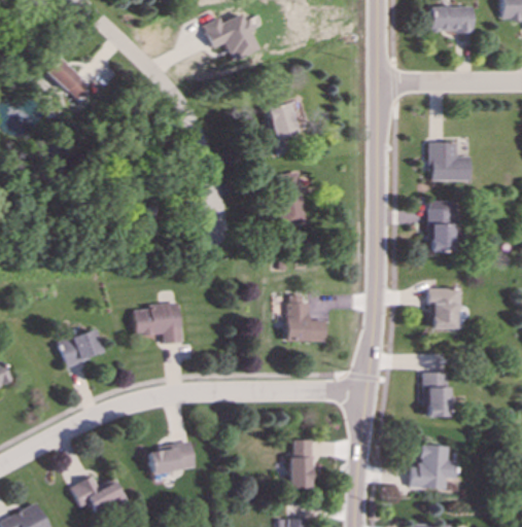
[(521,0),(502,0),(503,21),(521,20),(521,0)]
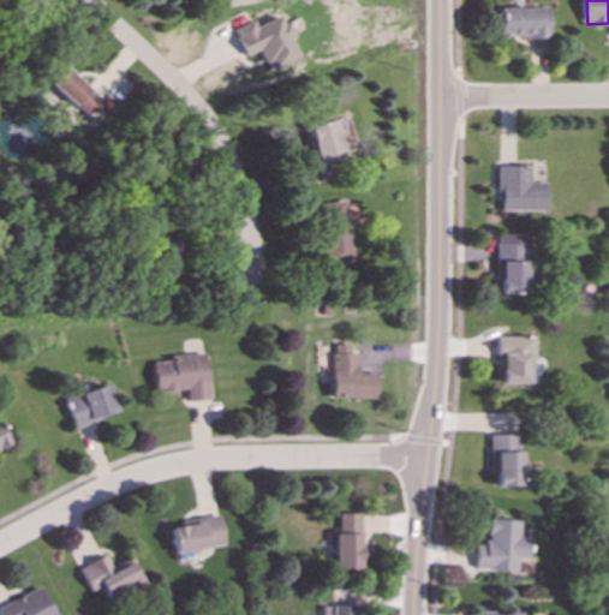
[(553,9),(502,9),(502,37),(553,37),(553,9)]
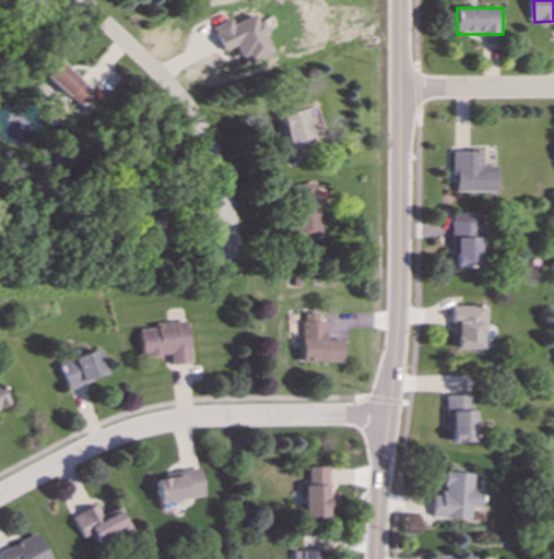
[(277,52),(259,14),(235,24),(233,19),(214,27),(226,51),(239,46),(249,66),(277,52)]
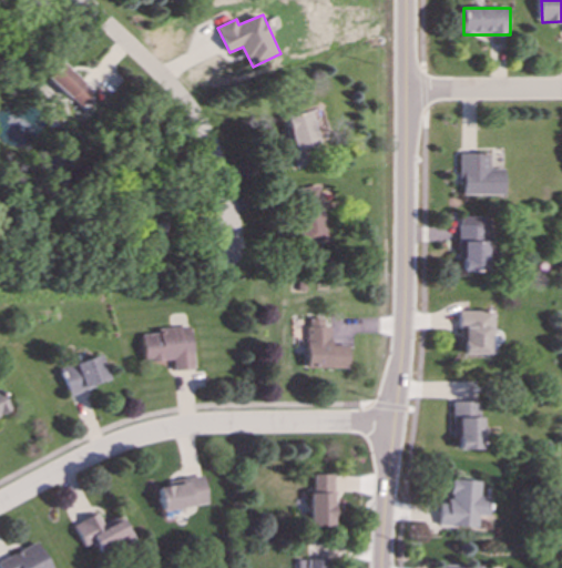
[(49,78),(82,108),(95,93),(62,62),(49,78)]
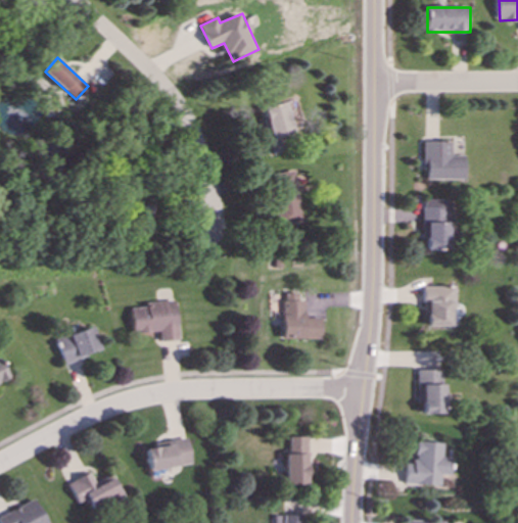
[(295,133),(287,102),(266,108),(275,139),(295,133)]
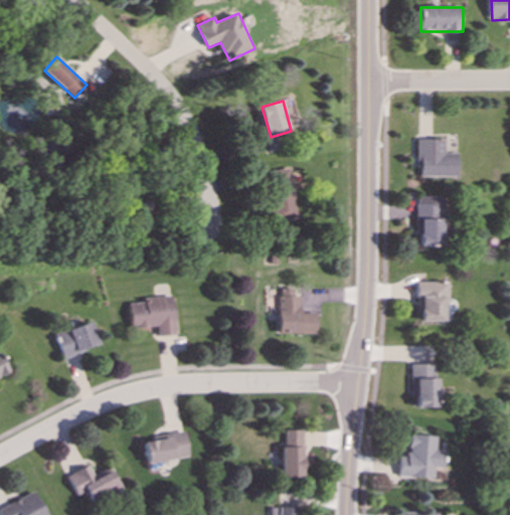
[(420,140),(420,177),(461,176),(460,154),(448,154),(448,139),(420,140)]
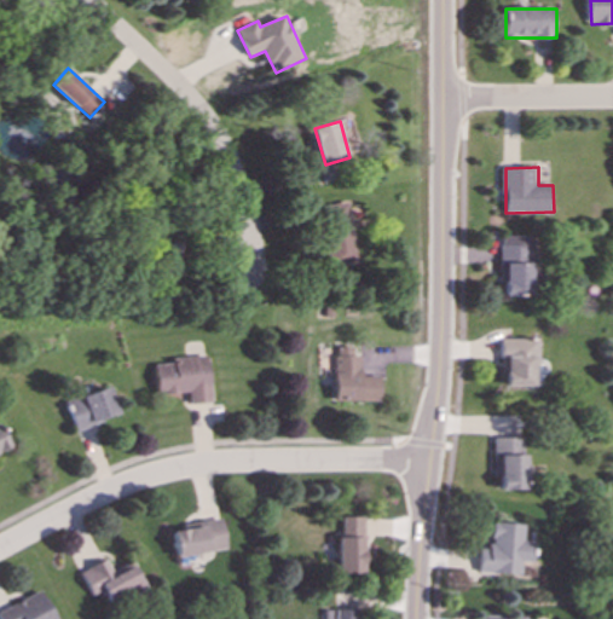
[(363,264),(352,202),(324,207),(334,268),(363,264)]
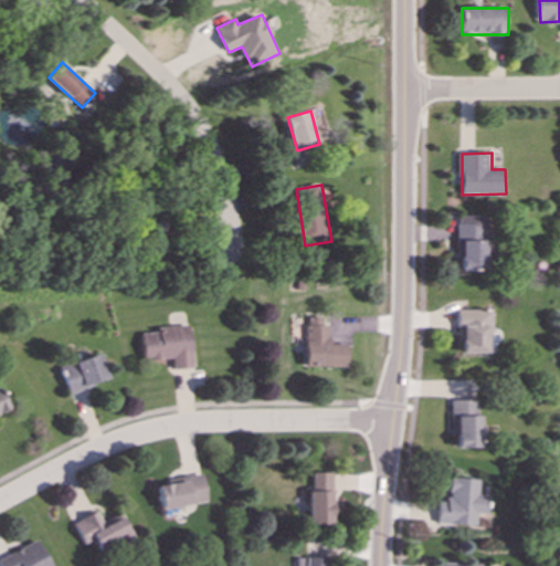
[(461,270),(488,270),(488,263),(498,263),(498,239),(489,239),(489,216),(461,216),(461,270)]
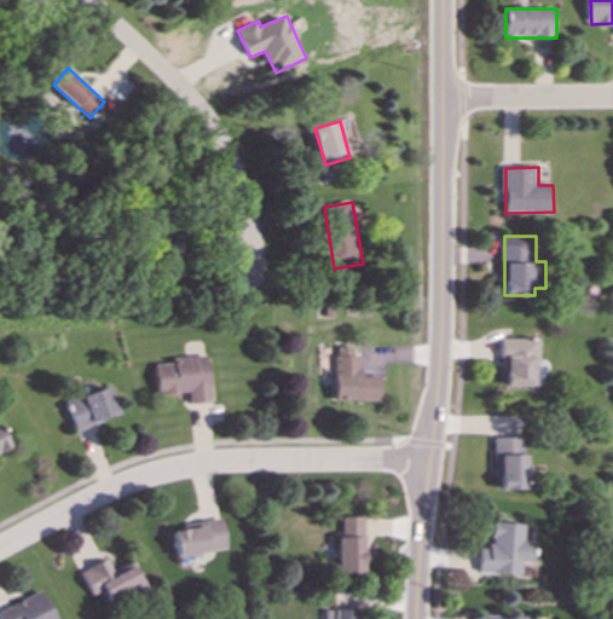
[(537,386),(537,356),(543,356),(543,340),(505,339),(505,386),(537,386)]
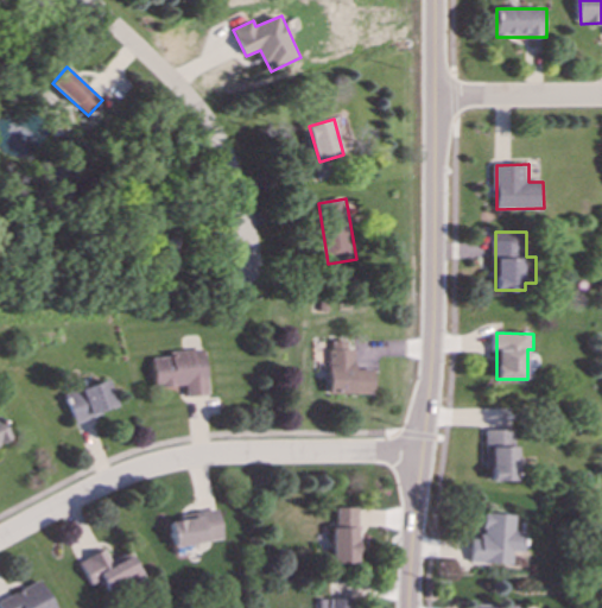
[(376,394),(376,369),(357,369),(357,350),(350,350),(350,342),(333,342),(331,394),(376,394)]
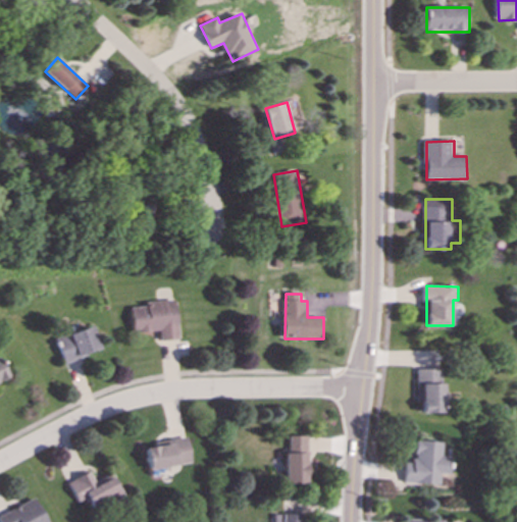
[(181,340),(177,302),(134,305),(136,333),(162,331),(162,341),(181,340)]
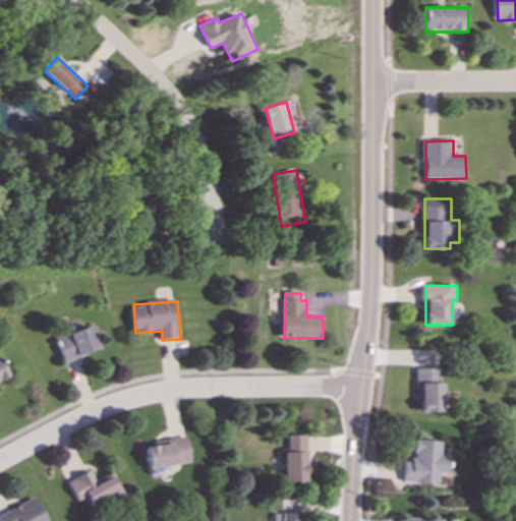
[(58,339),(67,363),(103,350),(94,325),(58,339)]
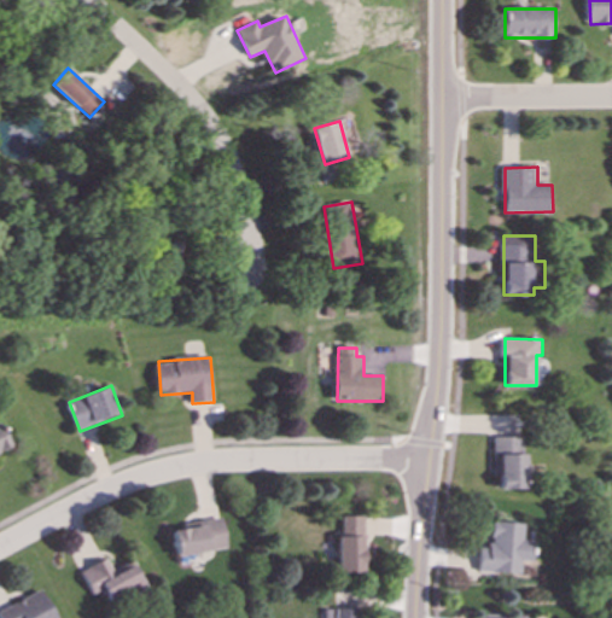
[(0,453),(11,449),(1,424),(0,424),(0,453)]
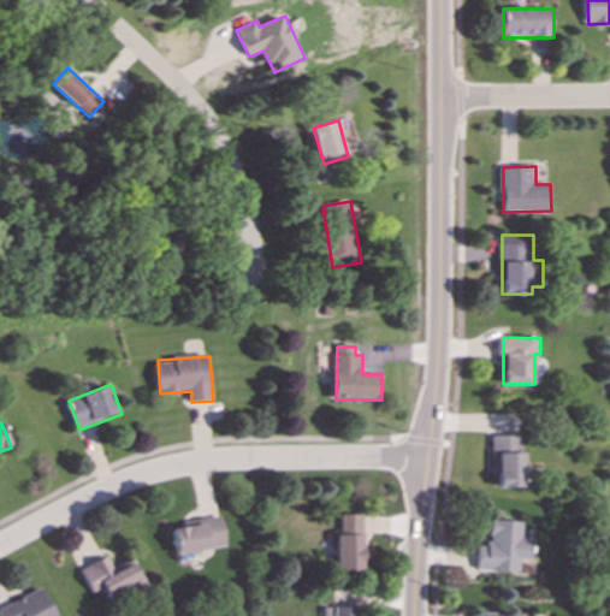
[(502,489),(527,487),(526,436),(496,436),(497,475),(501,475),(502,489)]
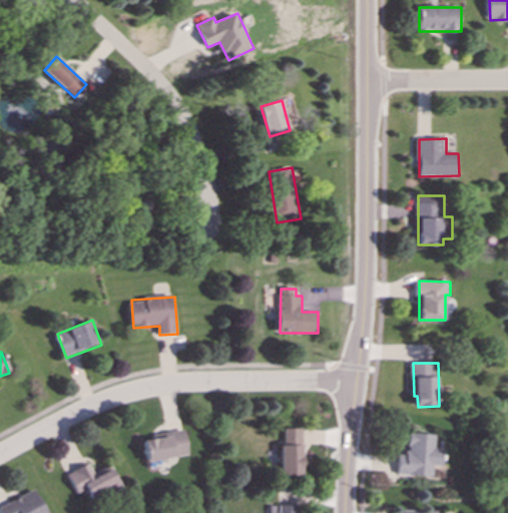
[(306,429),(285,429),(285,475),(305,475),(306,429)]
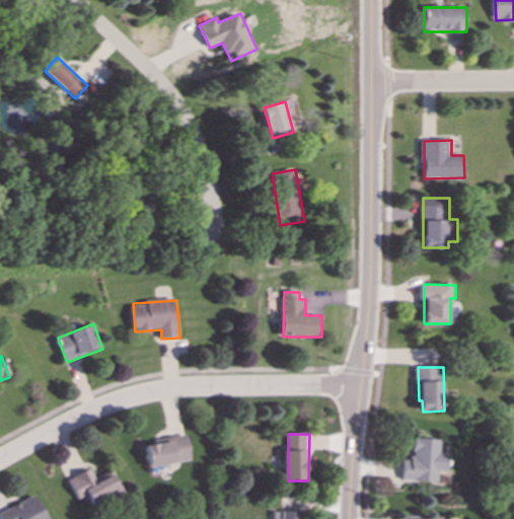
[(146,444),(151,468),(193,460),(189,436),(146,444)]
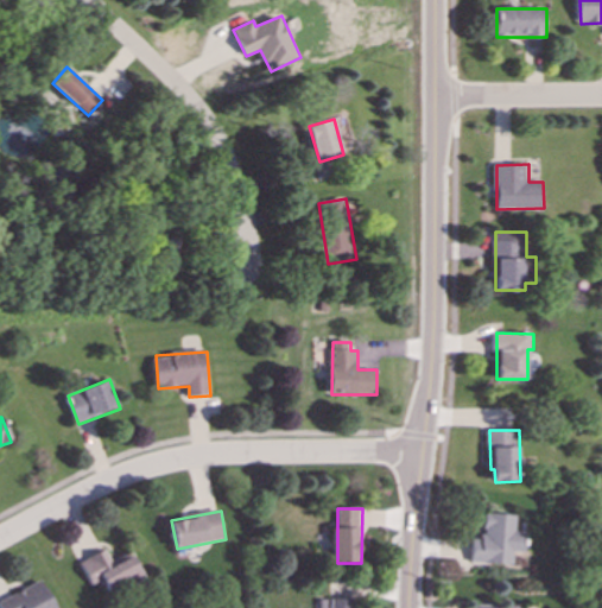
[(475,563),(515,564),(517,552),(527,553),(527,532),(519,531),(519,514),(486,514),(485,540),(475,540),(475,563)]
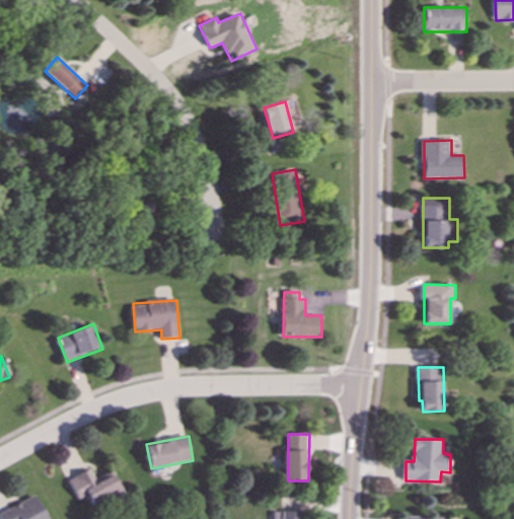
[(124,495),(115,472),(96,479),(93,470),(70,479),(79,501),(89,496),(94,507),(124,495)]
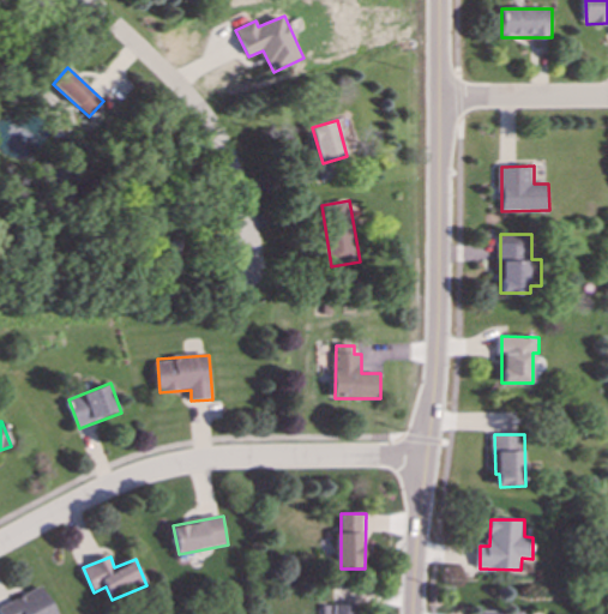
[(55,613),(43,588),(0,607),(0,611),(1,613),(55,613)]
